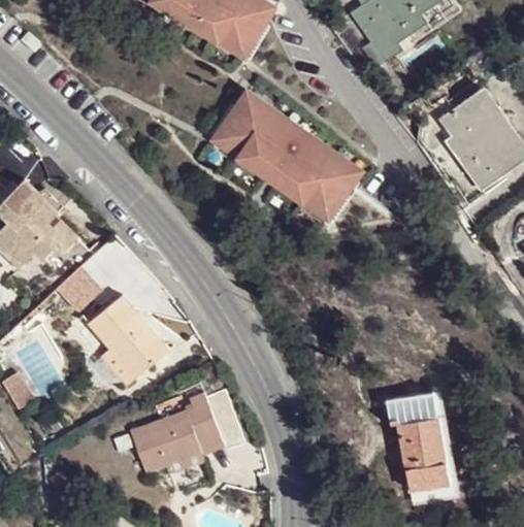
[(137,0),(137,1),(226,54),(230,46),(248,57),(272,17),(256,6),(259,1),(258,0),(137,0)]
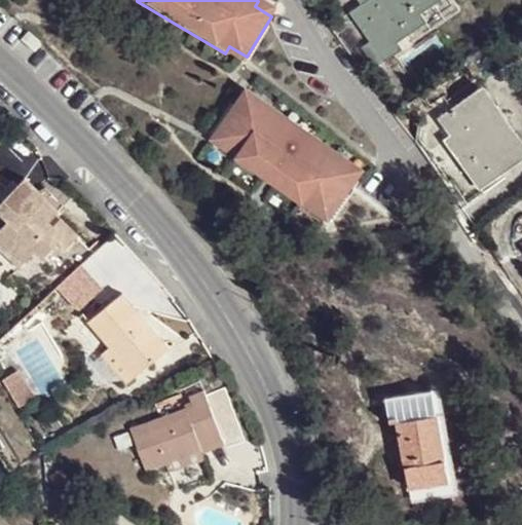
[(309,0),(317,9),(325,3),(323,0),(309,0)]
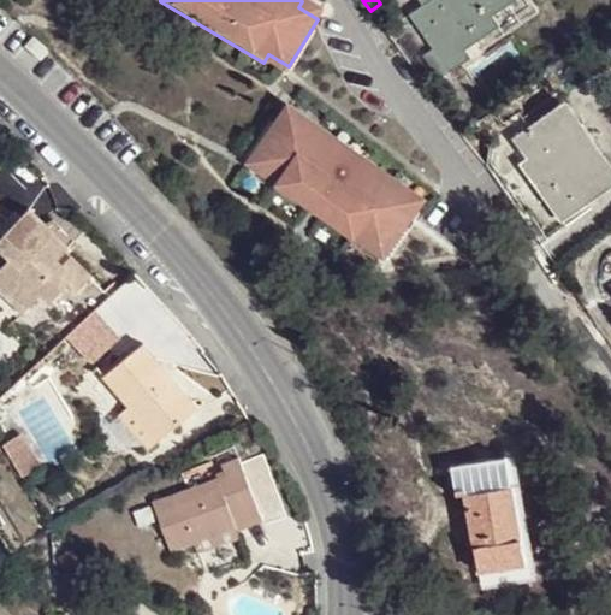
[(417,0),(421,4),(404,17),(446,75),(503,34),(490,16),(512,0),(417,0)]
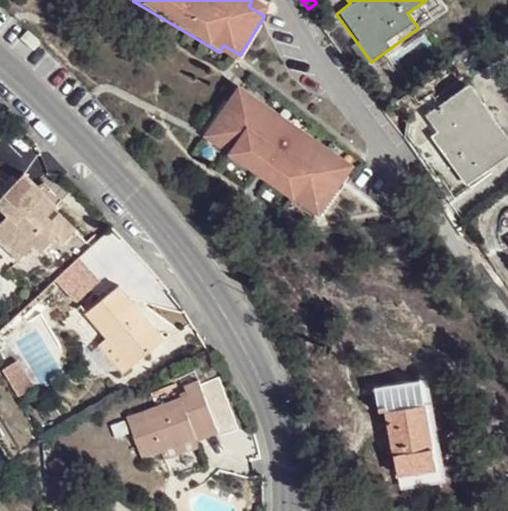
[(446,9),(439,0),(426,0),(407,13),(418,28),(446,9)]
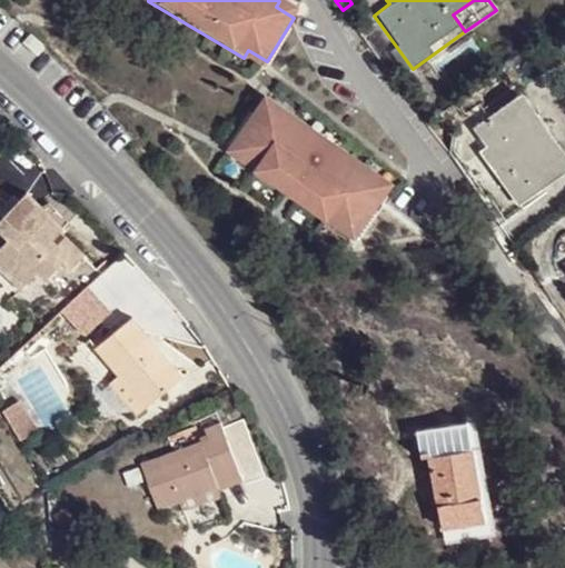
[(298,11),(279,1),(276,7),(294,18),(298,11)]
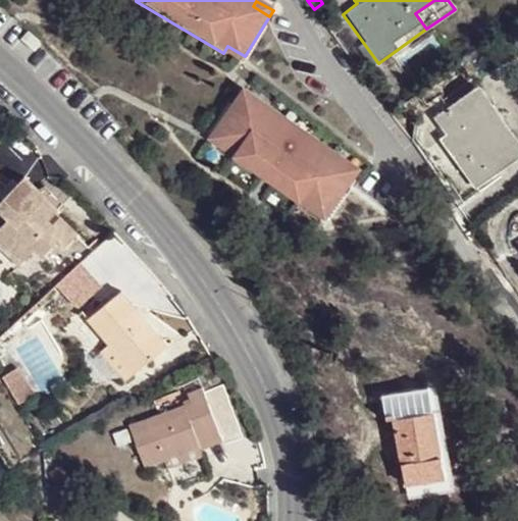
[(227,46),(223,53),(241,62),(245,56),(227,46)]
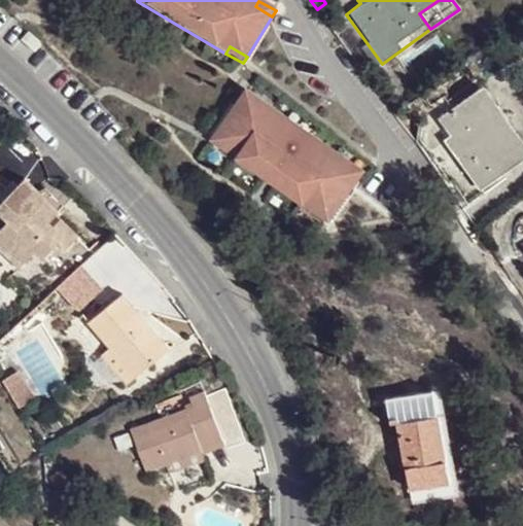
[(484,115),(495,108),(481,89),(439,120),(450,137),(444,142),(461,166),(479,189),(518,161),(484,115)]
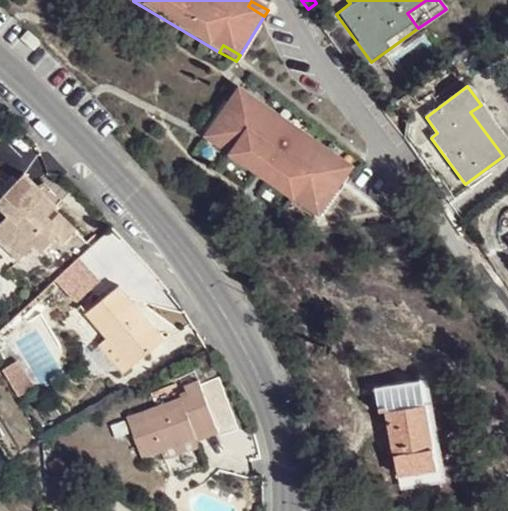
[(238,92),(235,97),(251,108),(254,102),(238,92)]
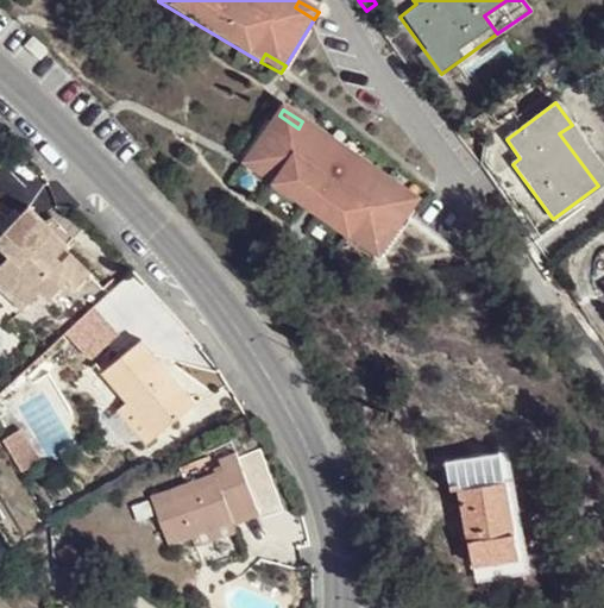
[(280,116),(249,160),(266,171),(263,180),(360,245),(365,239),(385,252),(415,208),(398,195),(403,188),(360,161),(347,179),(331,168),(344,150),(302,121),(299,129),(280,116)]
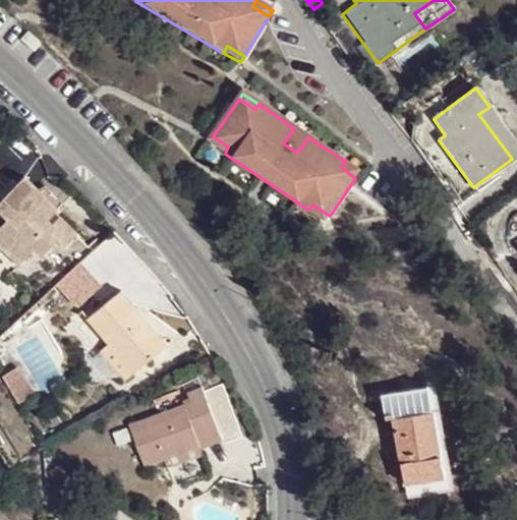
[(516,155),(516,143),(490,107),(478,114),(512,159),(516,155)]
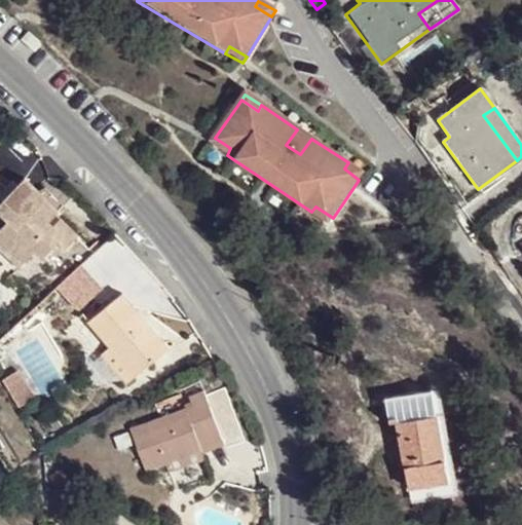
[(300,154),(311,139),(297,129),(286,145),(300,154)]
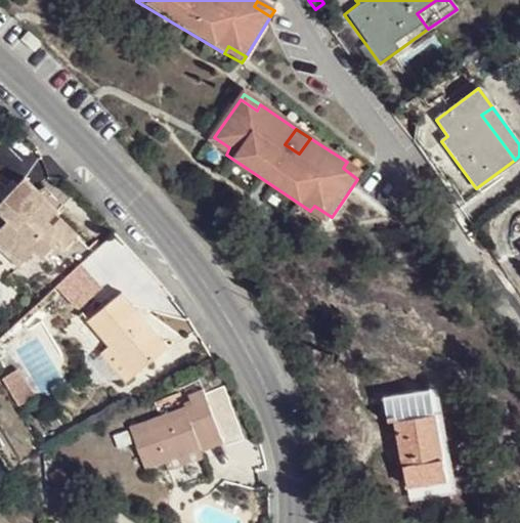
[(229,147),(214,137),(210,143),(226,155),(229,147)]
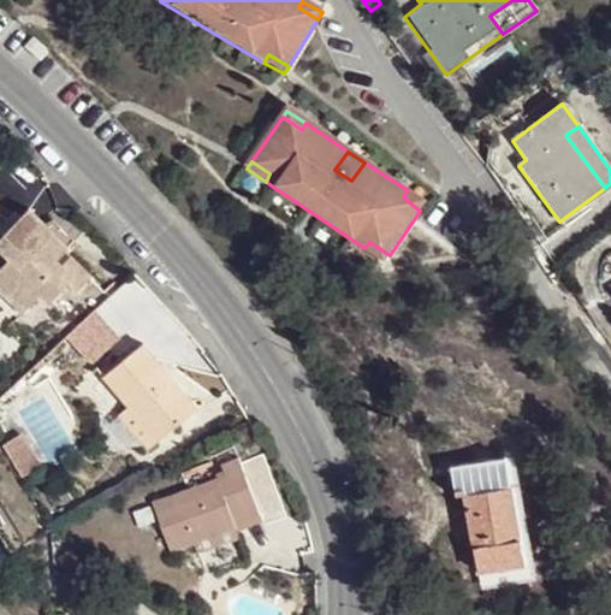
[(403,197),(420,211),(426,203),(408,190),(403,197)]
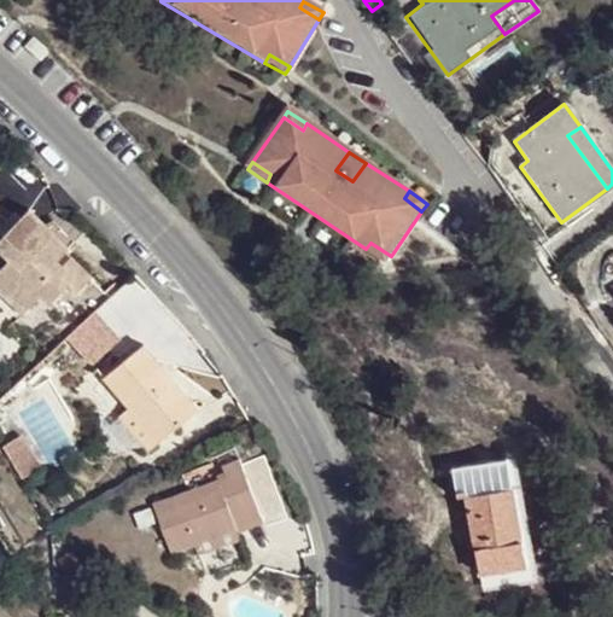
[(16,213),(19,207),(0,192),(0,285),(9,289),(21,274),(31,280),(45,261),(56,268),(69,251),(45,234),(42,238),(34,232),(41,222),(34,217),(27,211),(23,219),(16,213)]
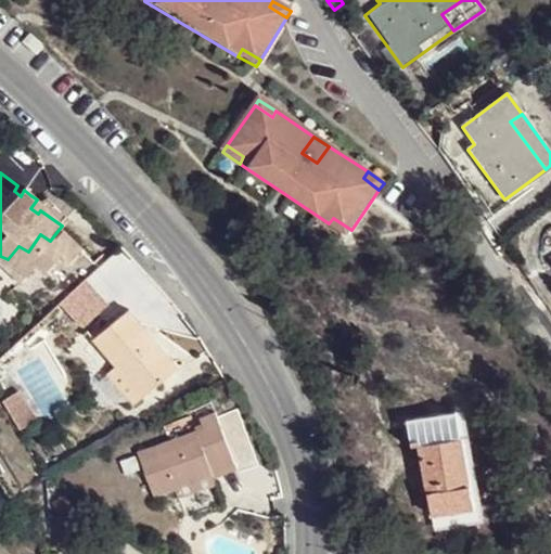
[(24,190),(17,185),(14,191),(21,196),(24,190)]
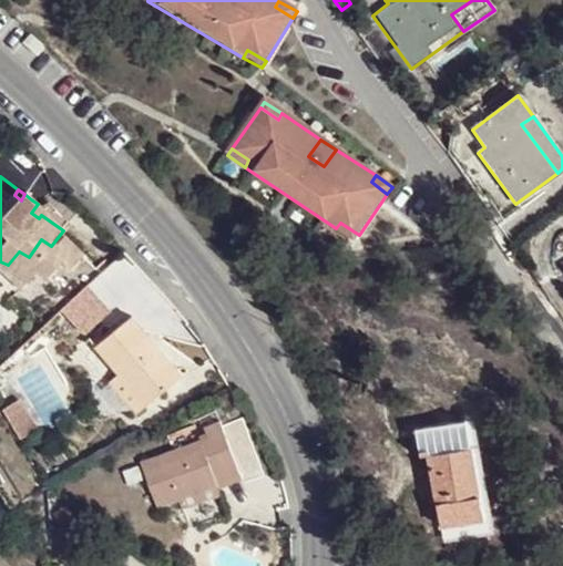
[(340,223),(336,228),(355,240),(359,235),(340,223)]
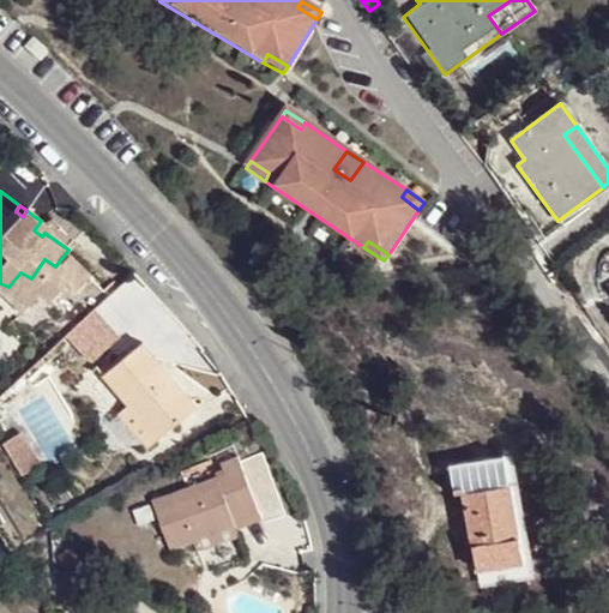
[(118,319),(80,354),(137,418),(175,383),(146,352),(118,319)]
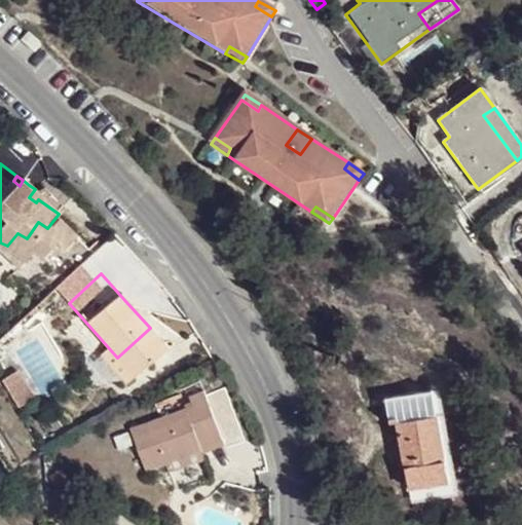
[(195,391),(198,401),(211,440),(225,435),(210,385),(195,391)]
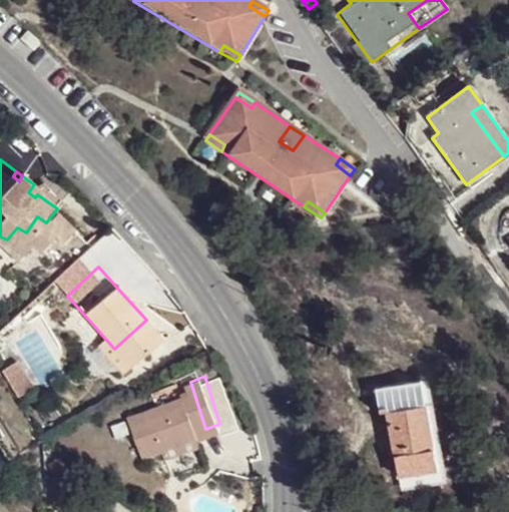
[(428,381),(376,389),(380,412),(386,411),(423,404),(431,403),(432,403),(428,381)]
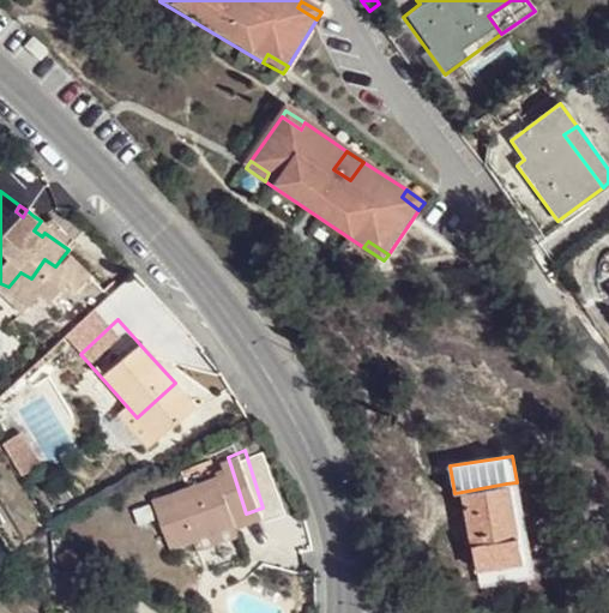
[(231,468),(218,473),(234,517),(246,514),(231,468)]
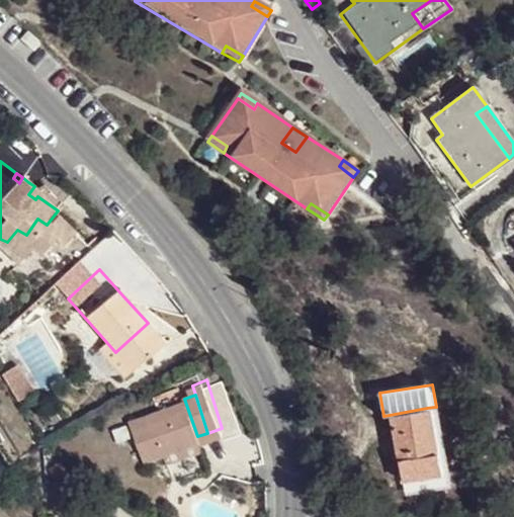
[(197,436),(184,399),(133,417),(147,458),(198,440),(197,436)]
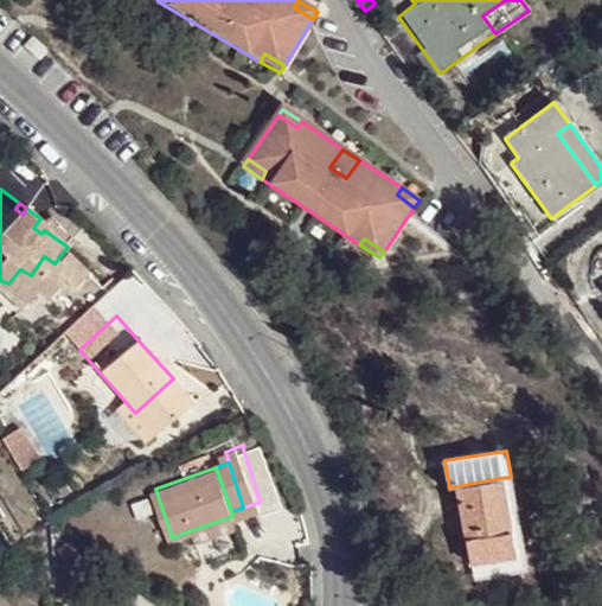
[(526,572),(510,477),(500,478),(516,556),(469,563),(472,581),(526,572)]
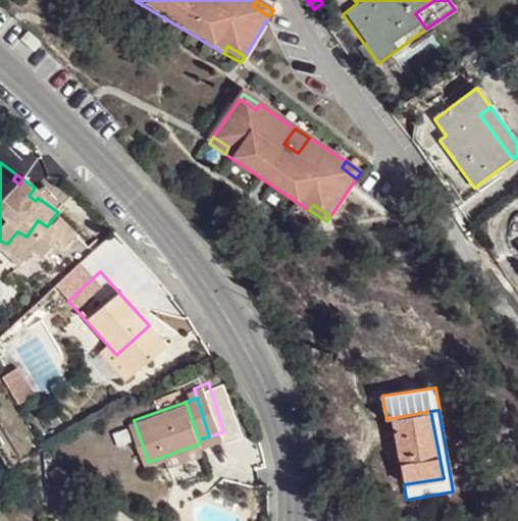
[(430,411),(393,418),(399,451),(404,484),(444,478),(430,411)]
